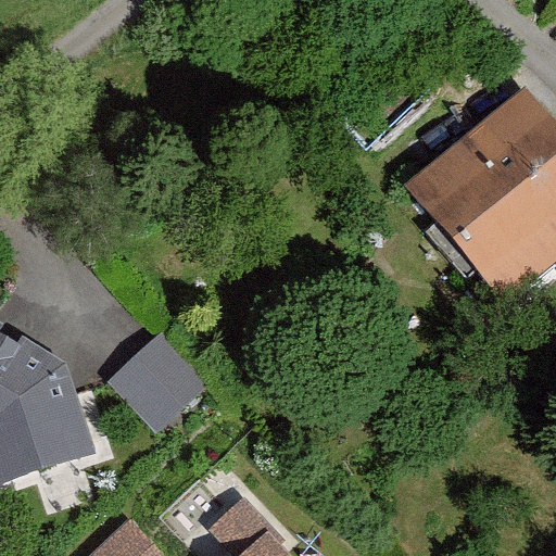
[(555,253),(555,122),(523,85),(405,185),(503,299),(555,253)]
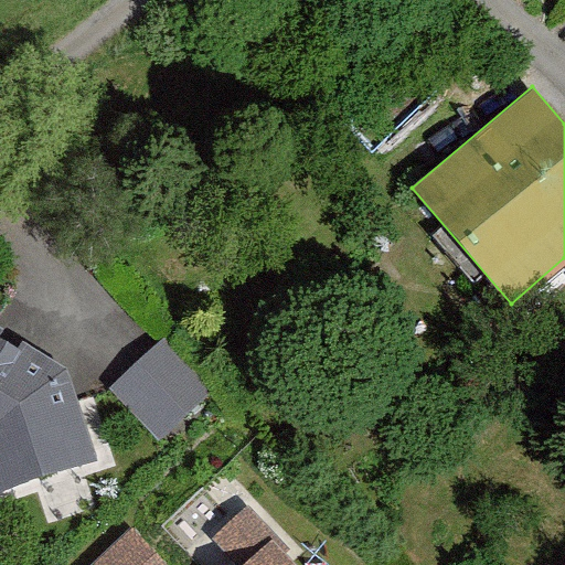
[(0,329),(0,494),(99,459),(66,370),(0,329)]
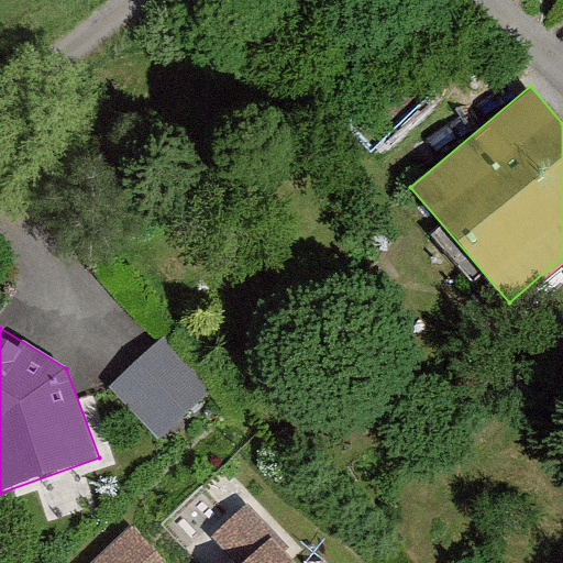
[(157,338),(111,379),(161,434),(207,394),(157,338)]
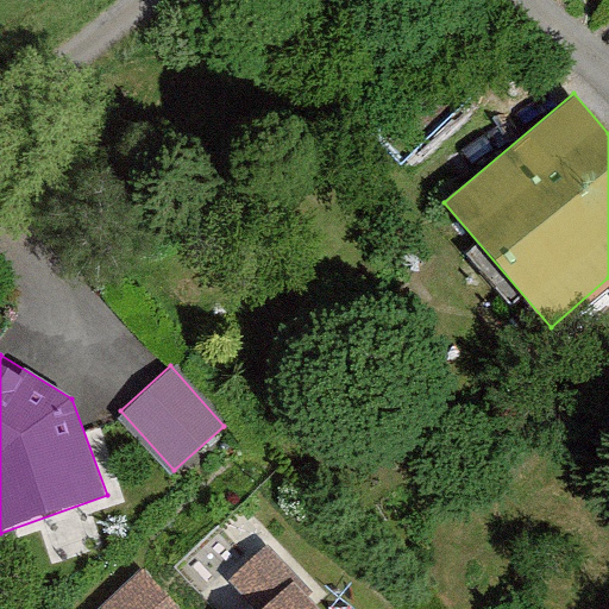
[(151,608),(121,582),(95,608),(151,608)]
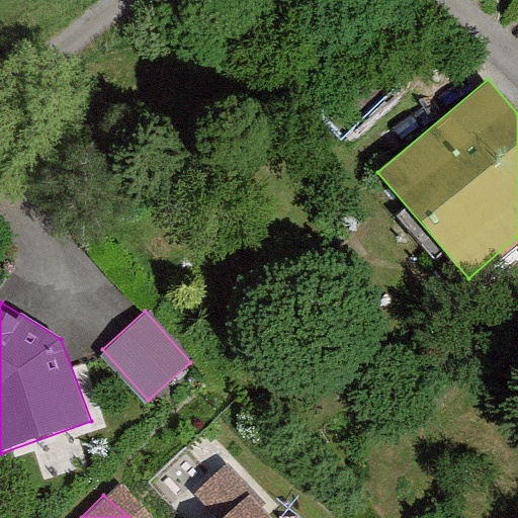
[(265,517),(245,495),(219,517),(265,517)]
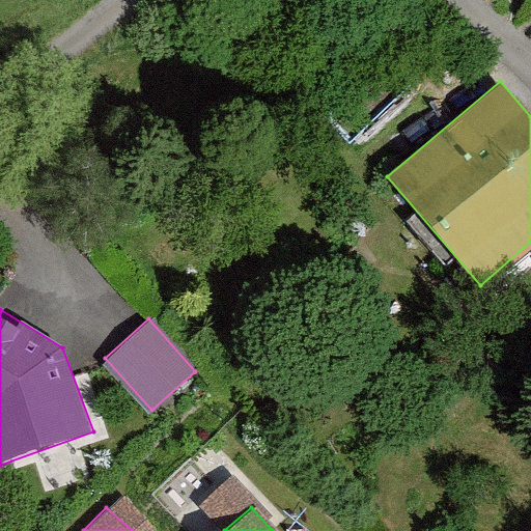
All buildings are outlined.
